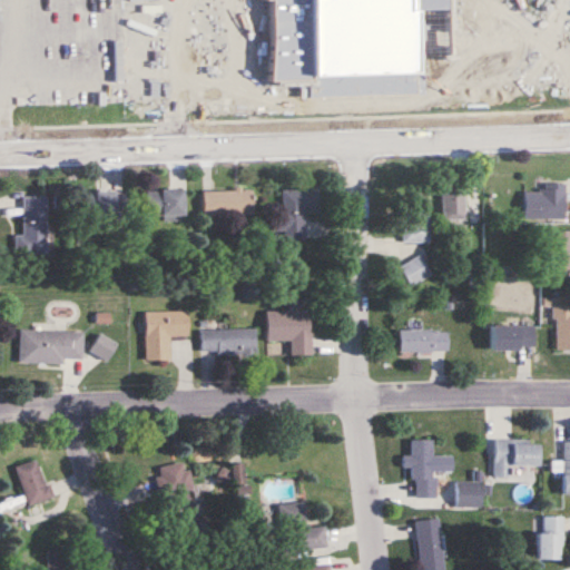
[(524,193),(524,219),(564,219),(564,184),(542,184),(542,193),(524,193)]
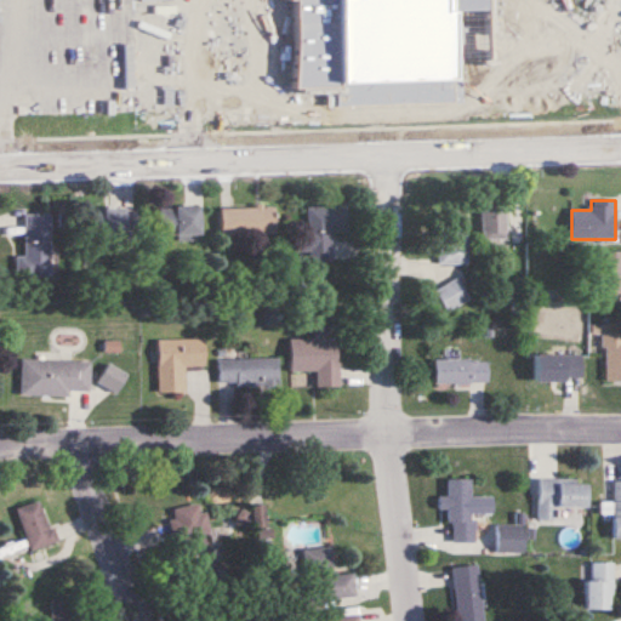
[(505,240),(505,205),(482,205),(482,240),(505,240)]
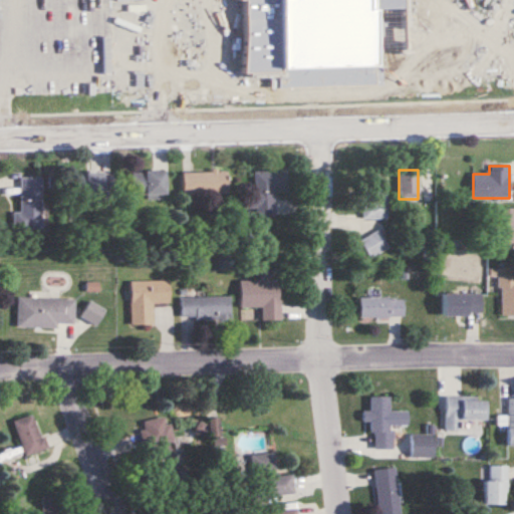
[(132,172),(132,197),(166,197),(166,172),(132,172)]
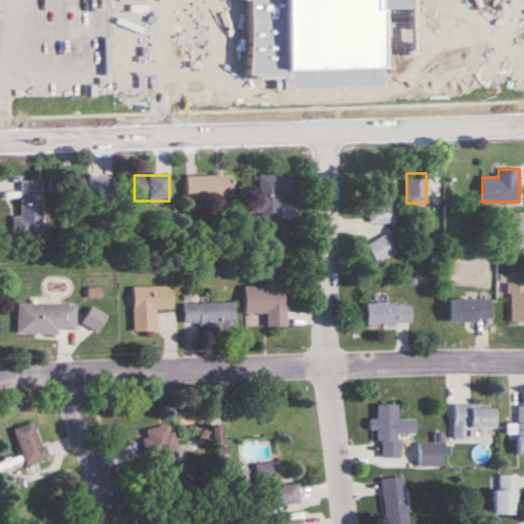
[(232,175),(186,175),(186,198),(232,198),(232,175)]
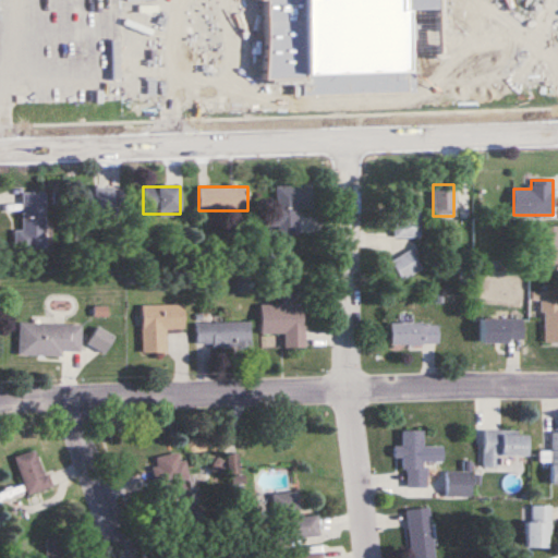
[(312,208),(312,186),(274,186),(275,227),(278,227),(278,237),(299,235),(298,208),(312,208)]
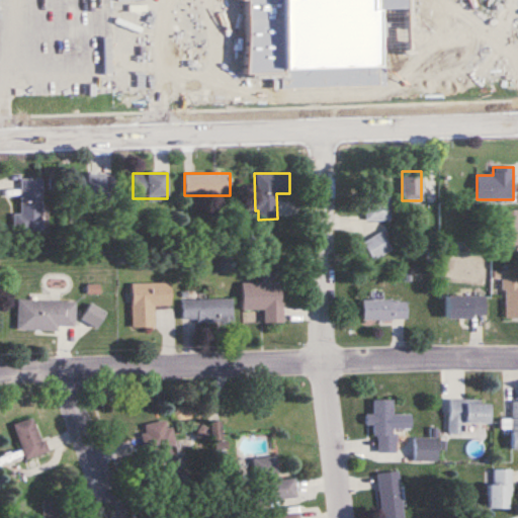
[(75,175),(75,196),(105,196),(105,175),(75,175)]
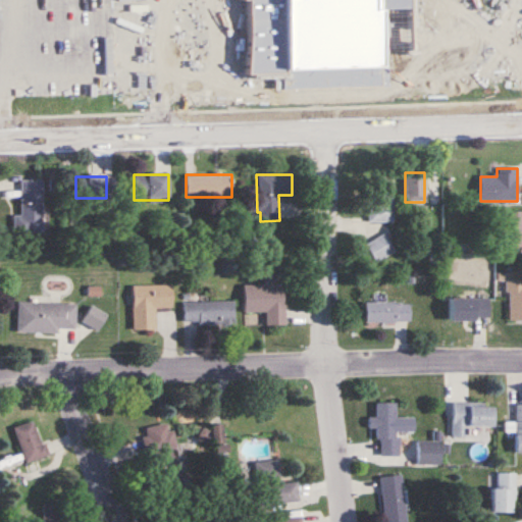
[(13,232),(42,232),(43,181),(20,180),(20,216),(13,216),(13,232)]
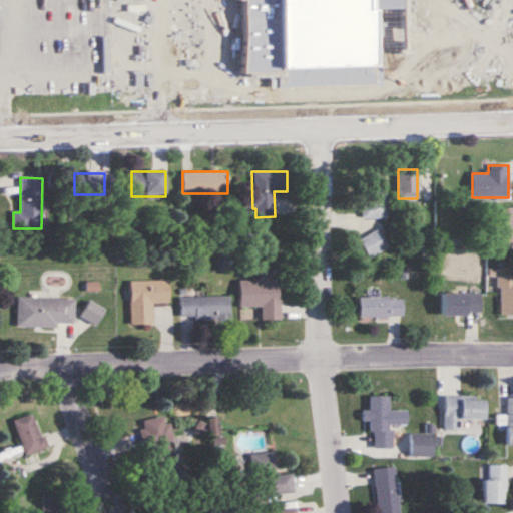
[(362,180),(362,218),(387,218),(387,180),(362,180)]
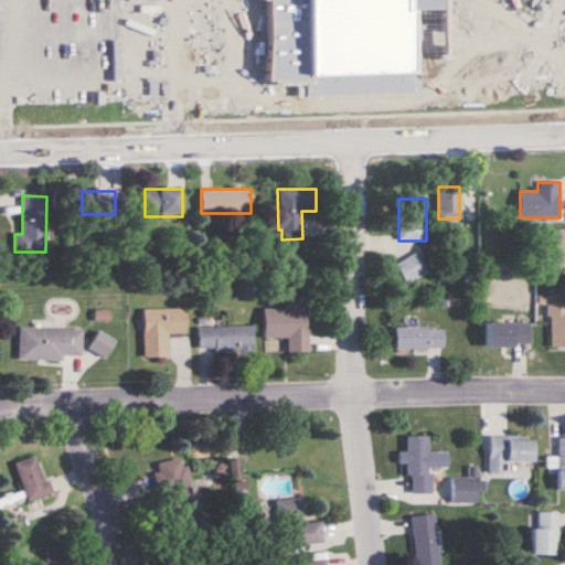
[(545,270),(564,270),(564,230),(545,230),(545,270)]
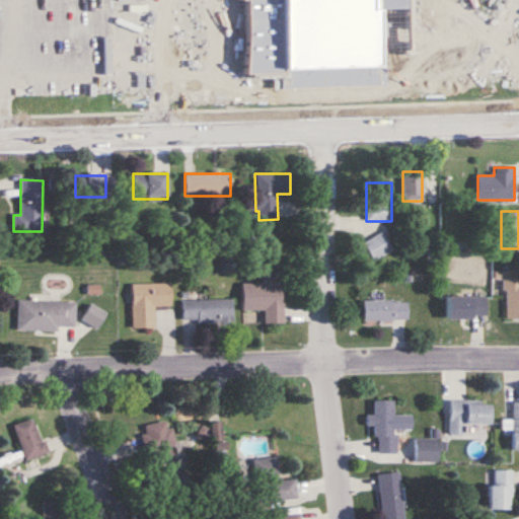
[(364,242),(372,261),(391,251),(382,233),(364,242)]
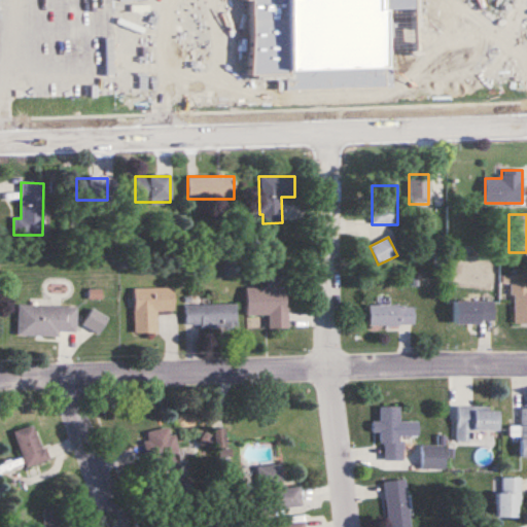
[(513,324),(526,323),(526,275),(513,276),(513,324)]
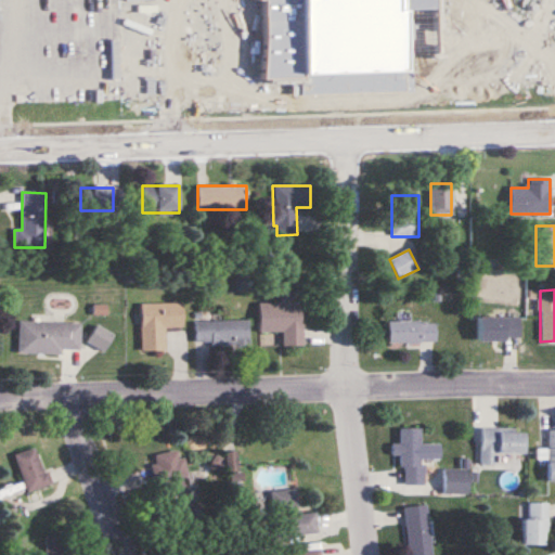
[(302,345),(301,292),(280,293),(280,302),(259,304),(260,333),(282,332),(282,346),(302,345)]
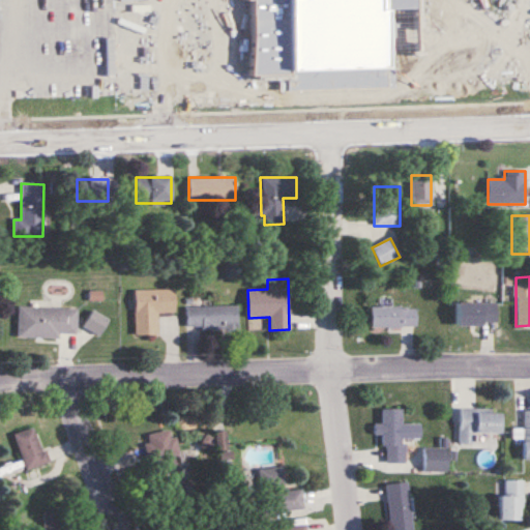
[(134,290),(135,335),(157,335),(157,316),(174,316),(174,289),(134,290)]
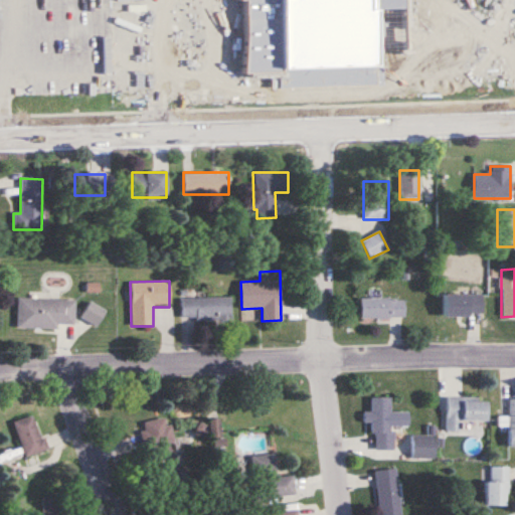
[(444,316),(482,316),(482,294),(444,294),(444,316)]
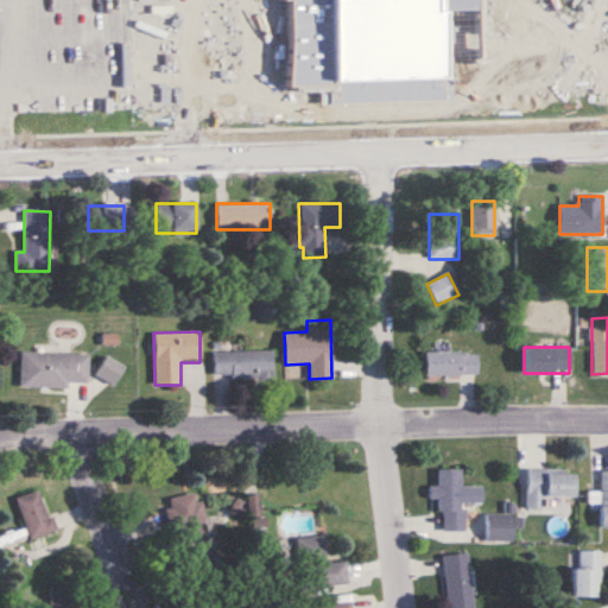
[(273,379),(273,352),(214,352),(214,379),(273,379)]
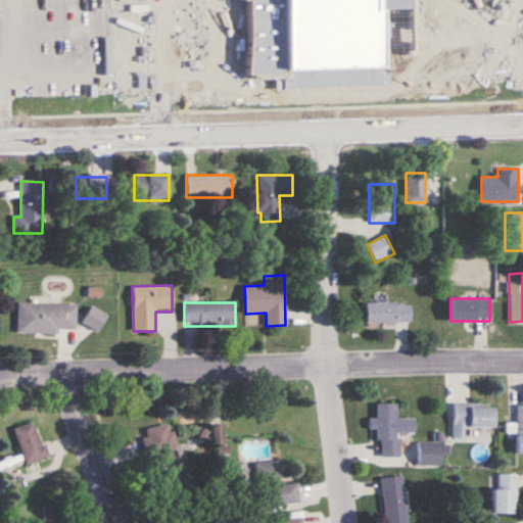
[(411,323),(411,302),(366,302),(366,323),(411,323)]
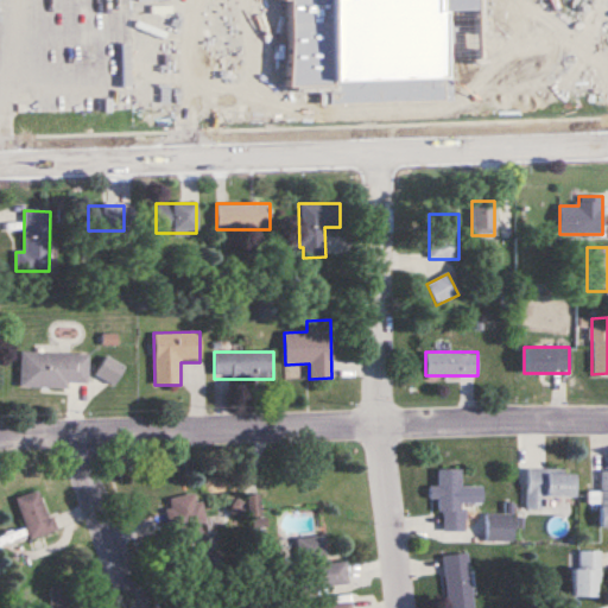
[(19,387),(87,386),(87,353),(19,353),(19,387)]
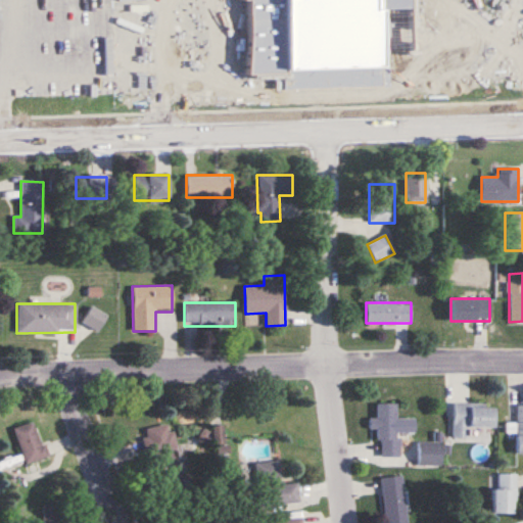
[(97,331),(106,316),(92,305),(82,321),(97,331)]
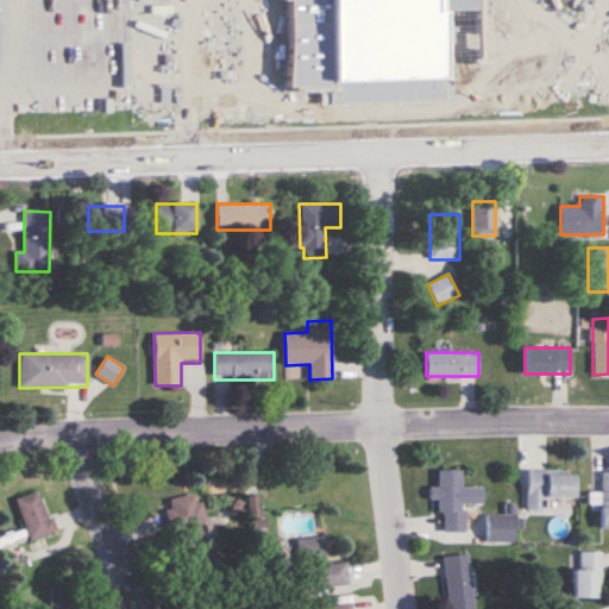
[(459,470),(438,470),(439,533),(464,532),(464,503),(483,503),(483,487),(460,487),(459,470)]
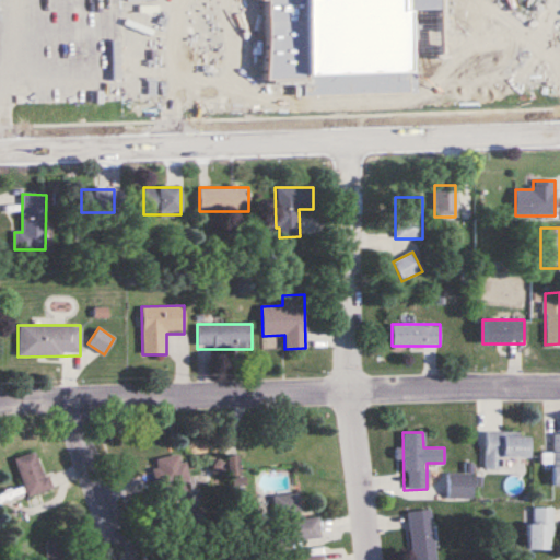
[(500,469),(500,458),(528,458),(528,432),(485,432),(485,469),(500,469)]
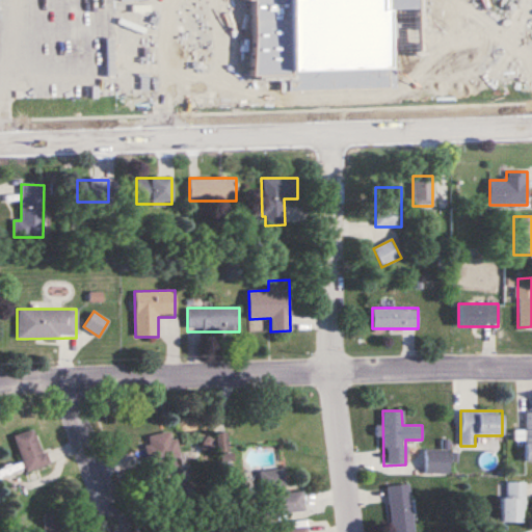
[(531,461),(531,410),(526,411),(525,432),(516,431),(516,440),(525,440),(525,461),(531,461)]
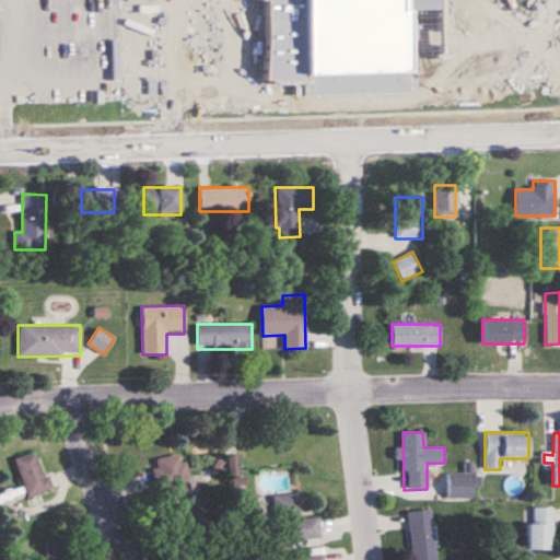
[(47,491),(38,452),(15,457),(24,497),(47,491)]
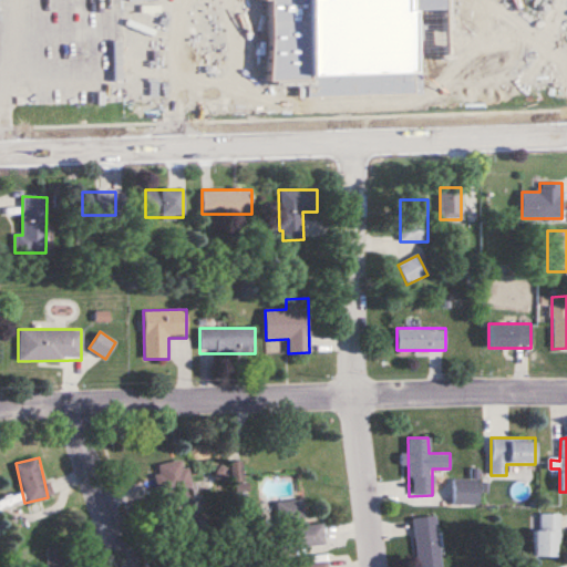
[(243,461),(230,462),(232,483),(243,482),(243,461)]
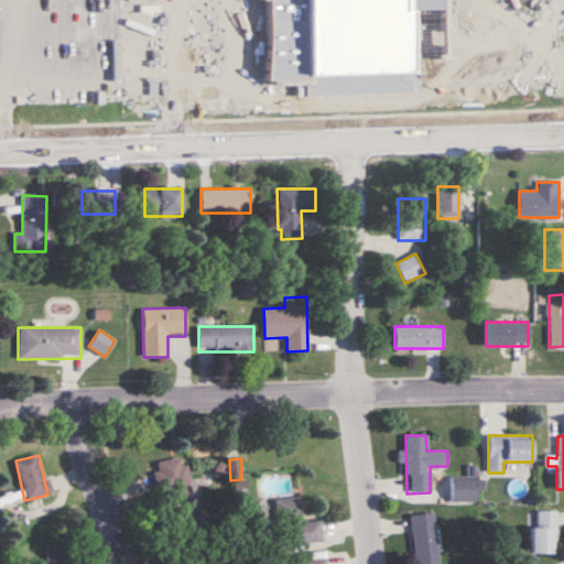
[(160,473),(165,492),(169,491),(174,508),(192,503),(186,485),(192,483),(186,465),(160,473)]
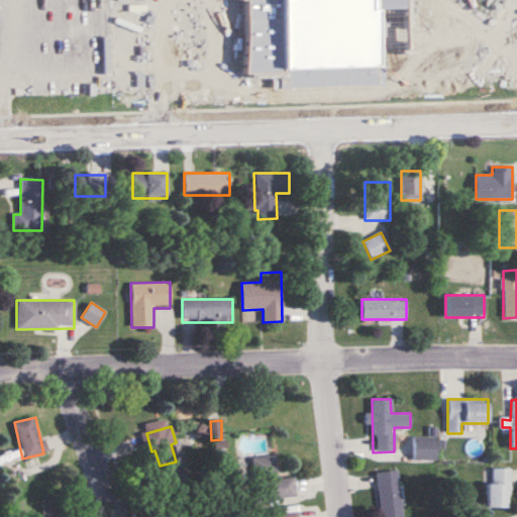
[(435,459),(435,437),(412,437),(412,459),(435,459)]
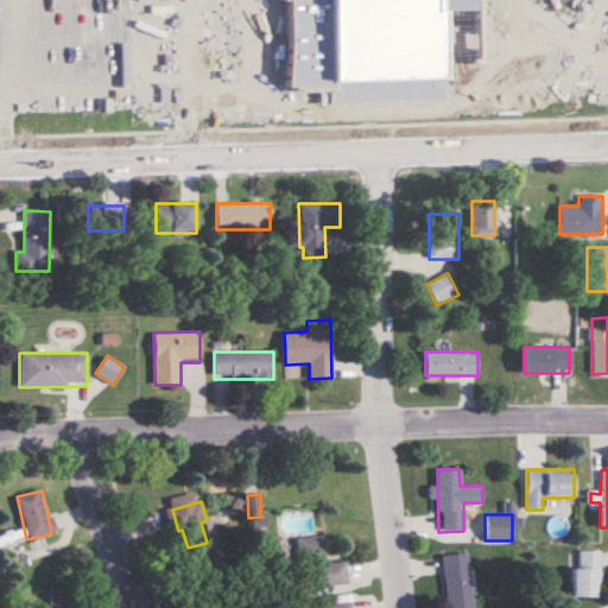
[(296,538),(303,590),(349,583),(346,561),(327,564),(323,534),(296,538)]
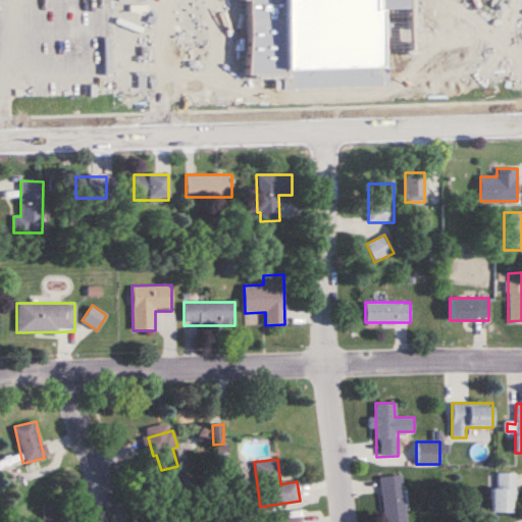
[(514,512),(514,473),(492,473),(492,512),(514,512)]
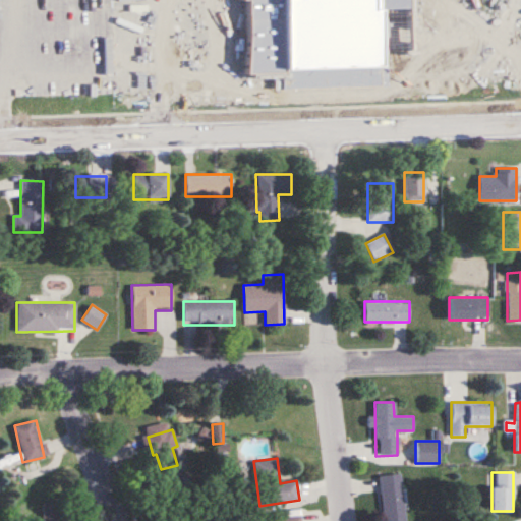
[(405,520),(400,474),(379,476),(384,520),(405,520)]
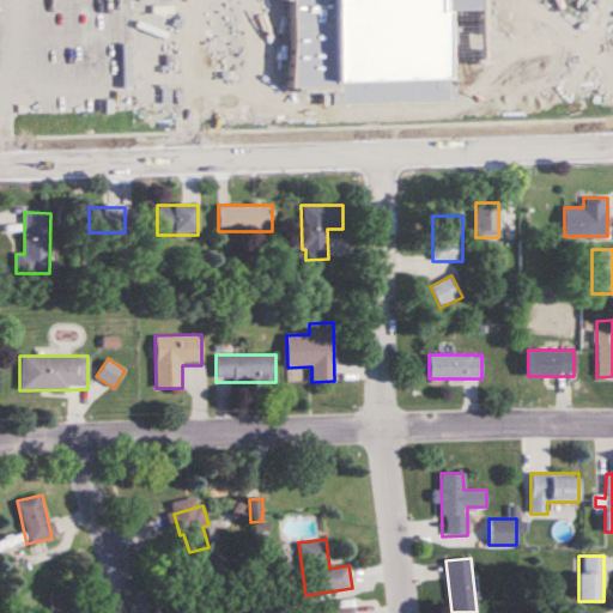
[(49,594),(49,612),(78,612),(78,594),(49,594)]
